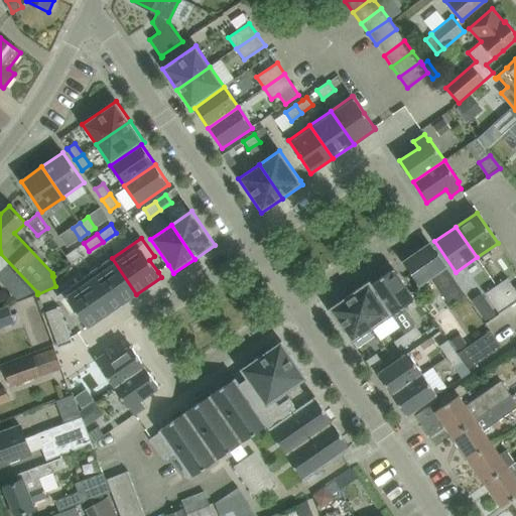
[(463,296),(429,245),(404,262),(419,284),(430,276),(450,305),(463,296)]
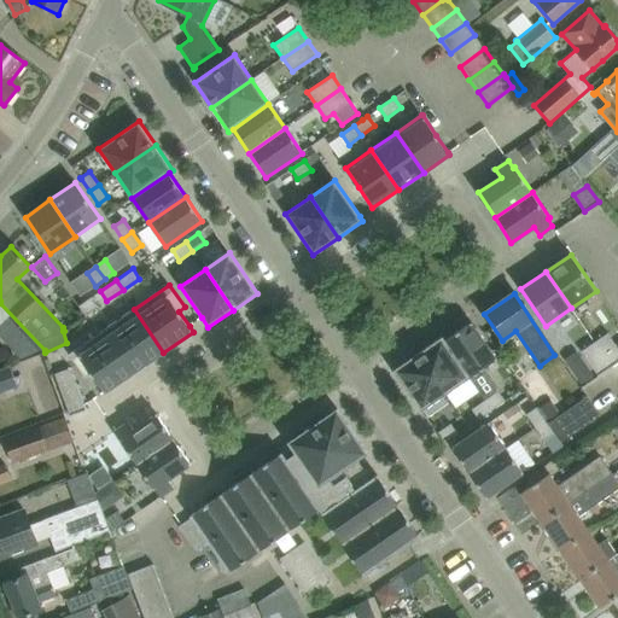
[(86,315),(98,307),(91,297),(79,305),(86,315)]
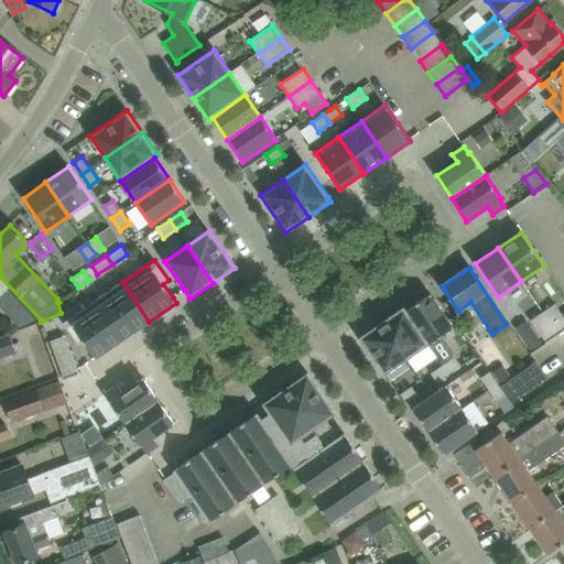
[(122,282),(95,301),(122,339),(149,322),(122,282)]
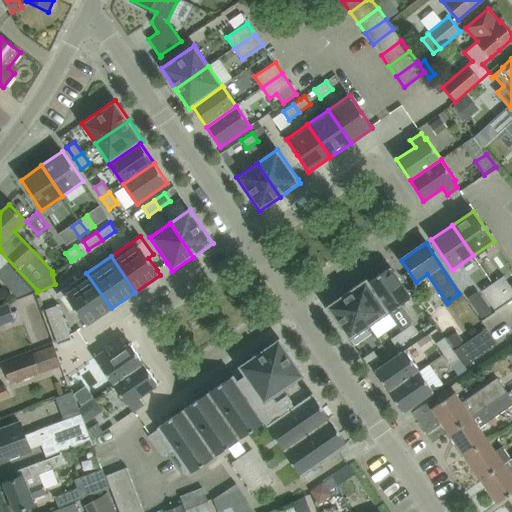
[(0,268),(0,277),(18,297),(34,290),(8,262),(0,268)]
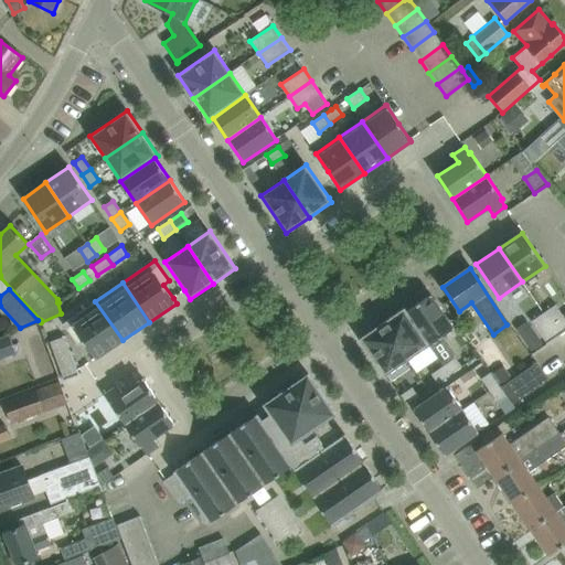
[(454,327),(430,294),(406,310),(430,343),(454,327)]
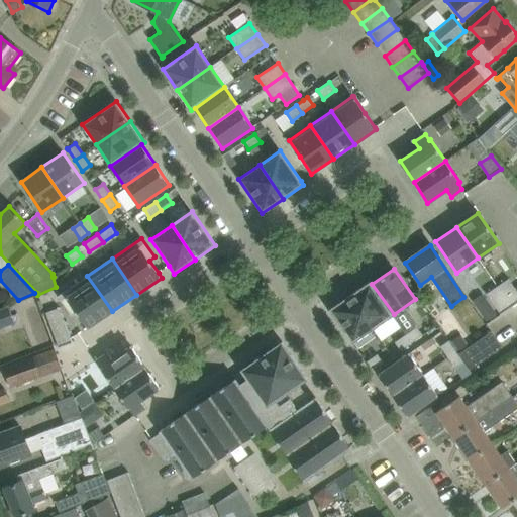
[(88,328),(112,311),(87,276),(58,296),(71,315),(76,311),(88,328)]
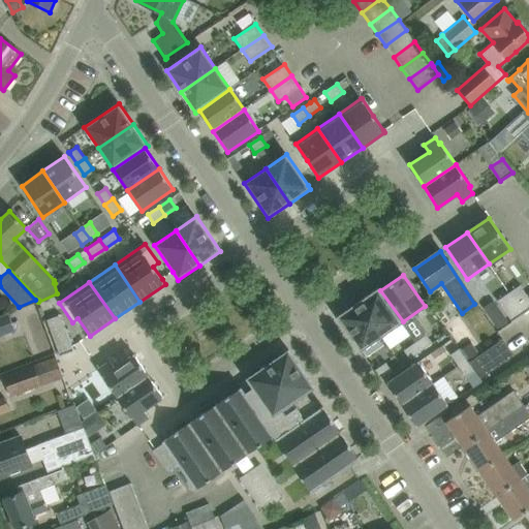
[(528,298),(521,285),(509,292),(524,314),(528,310),(528,298)]
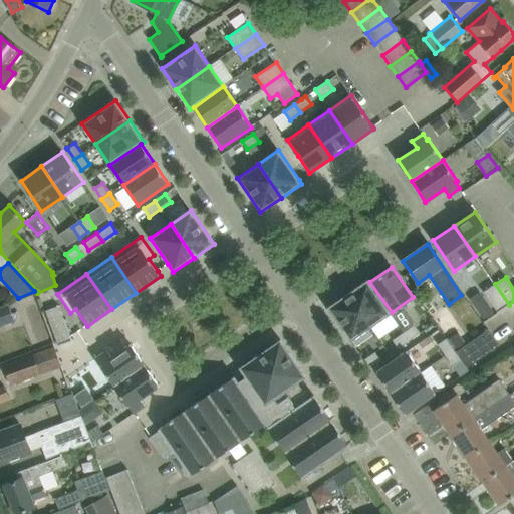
[(367,279),(347,293),(371,327),(392,312),(369,282),(367,279)]
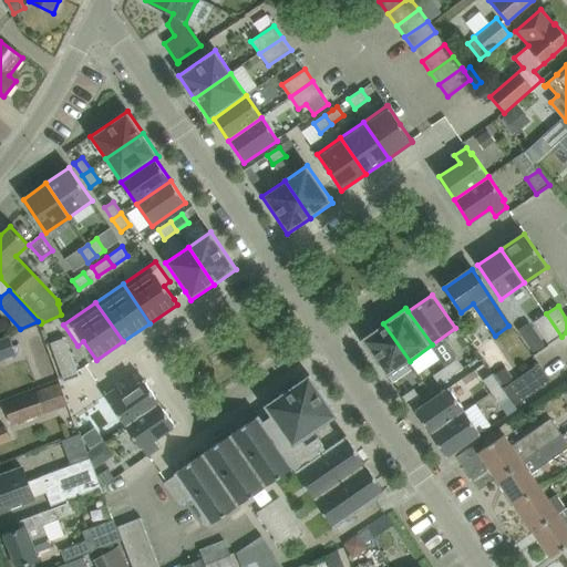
[(549,346),(562,337),(546,313),(534,322),(549,346)]
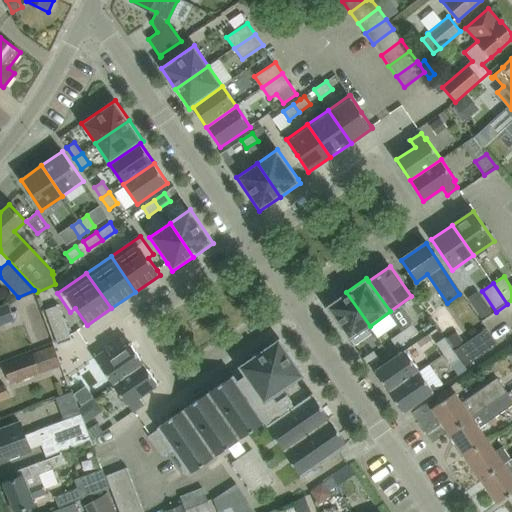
[(370,326),(346,292),(326,307),(349,340),(370,326)]
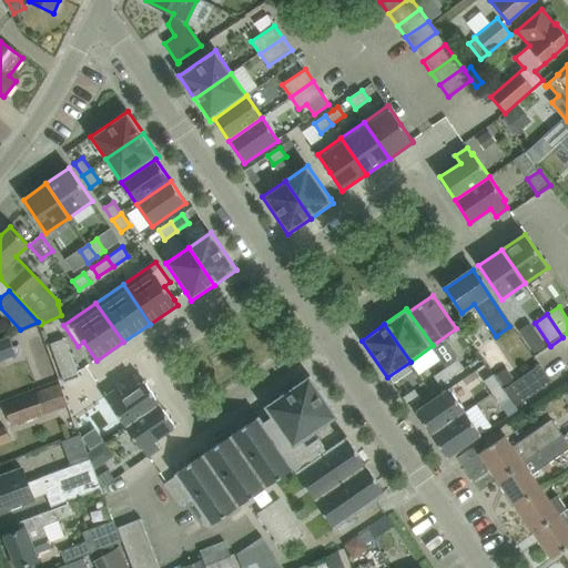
[(534,328),(523,336),(534,353),(546,345),(534,328)]
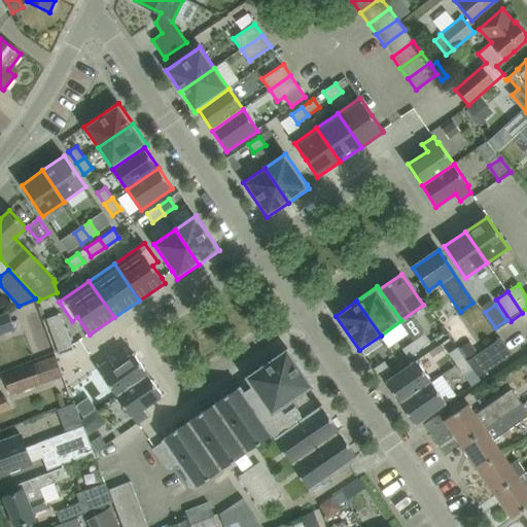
[(9,312),(0,315),(0,334),(14,328),(9,312)]
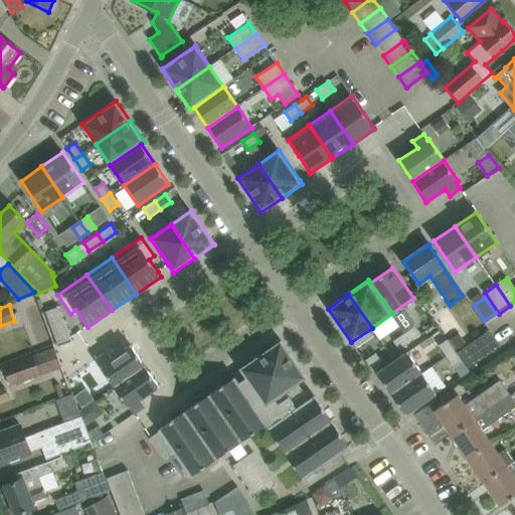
[(52,329),(65,324),(59,307),(45,312),(52,329)]
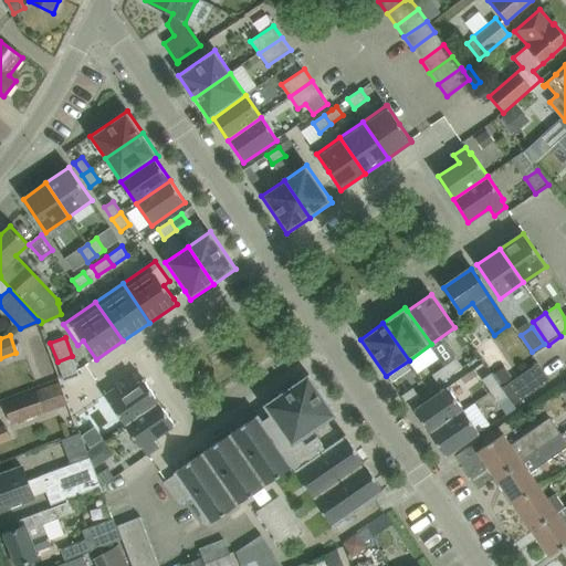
[(80,376),(72,356),(58,362),(64,381),(80,376)]
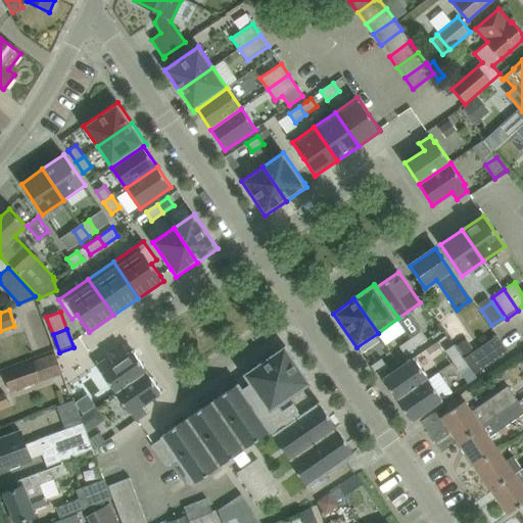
[(422,331),(411,338),(417,347),(428,339),(422,331)]
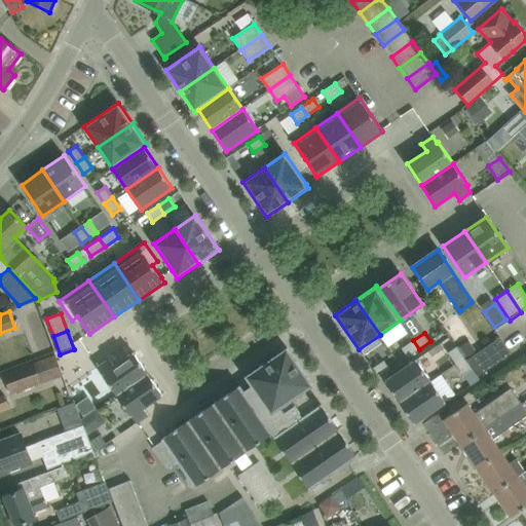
[(500,337),(478,352),(470,340),(458,347),(464,359),(477,376),(511,353),(500,337)]
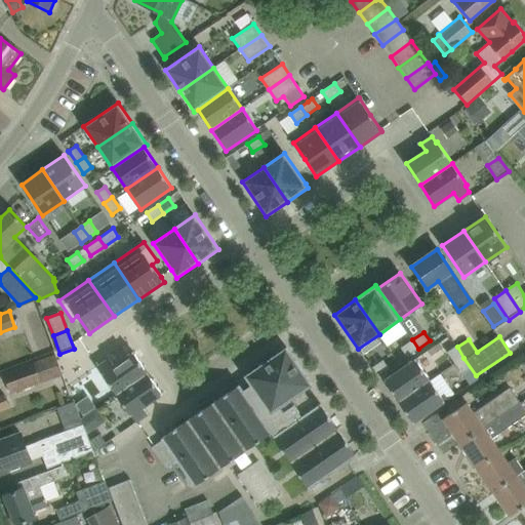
[(401,348),(407,357),(418,349),(412,339),(401,348)]
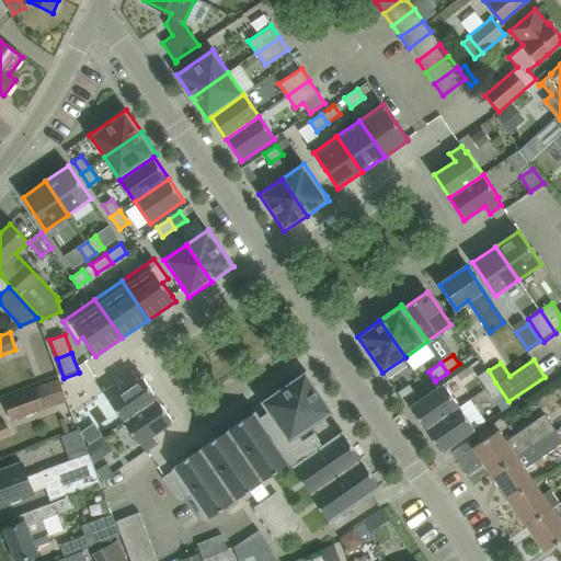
[(292,461),(289,462),(292,466),(336,435),(324,419),(334,411),(306,370),(261,402),(264,407),(263,408),(264,409),(265,408),(271,415),(263,421),(292,461)]
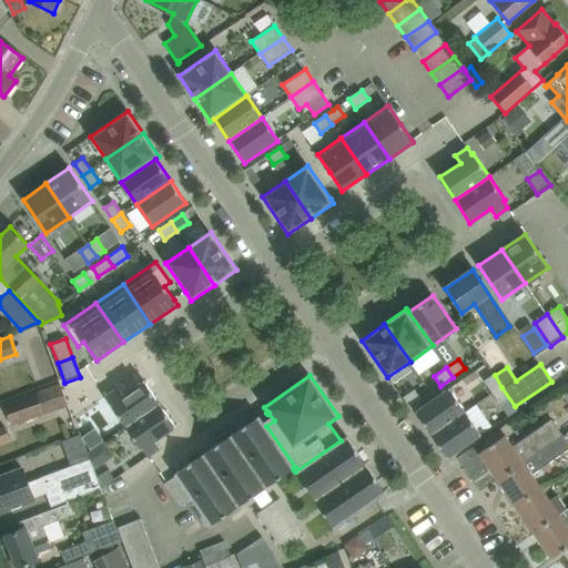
[(485,382),(493,393),(501,387),(494,375),(485,382)]
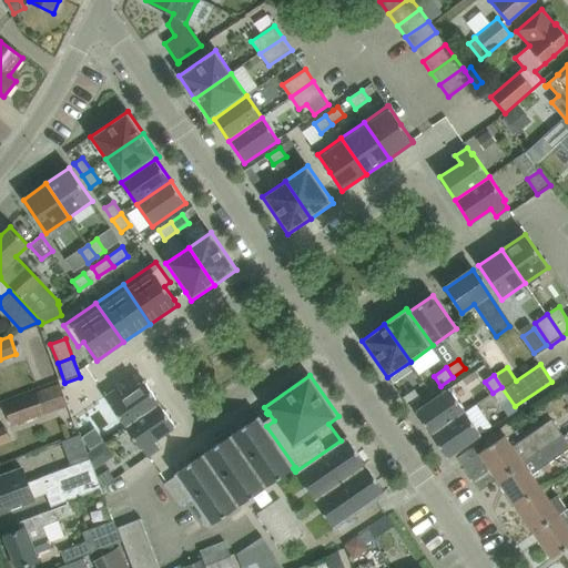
[(125,427),(160,404),(143,381),(123,395),(118,387),(107,395),(105,396),(111,403),(110,404),(125,427)]
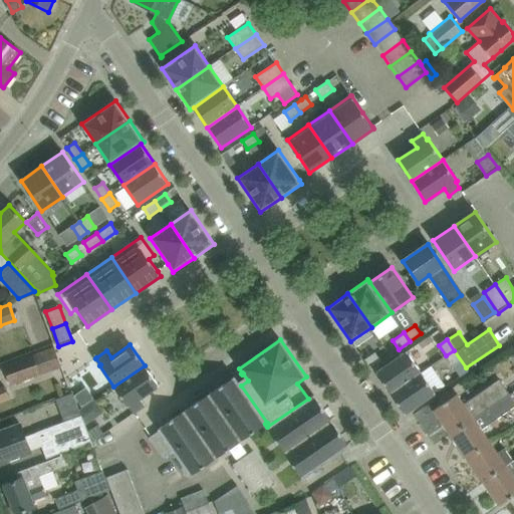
[(55,346),(3,365),(10,386),(62,367),(55,346)]
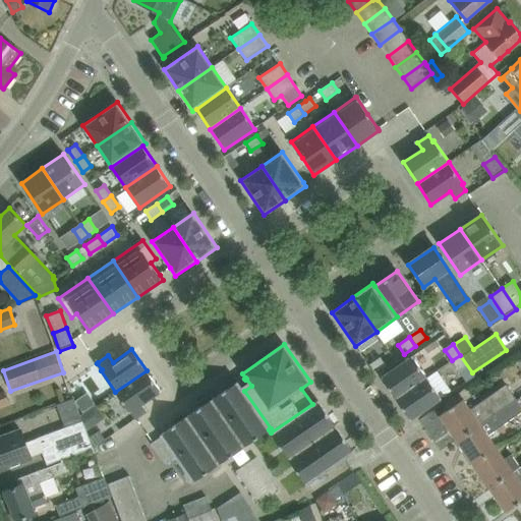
[(460,355),(452,360),(459,371),(468,366),(460,355)]
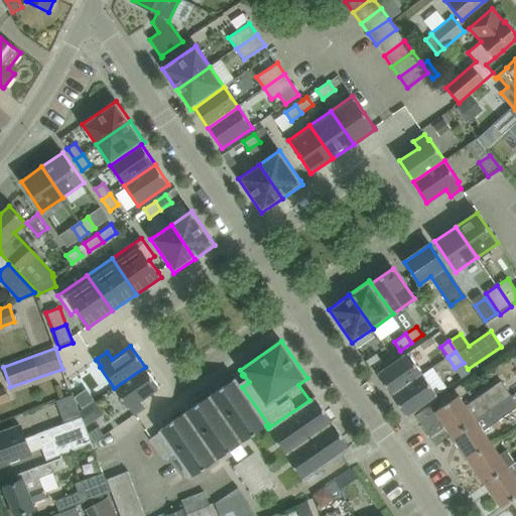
[(372,369),(374,368),(383,361),(377,353),(366,361),(372,369)]
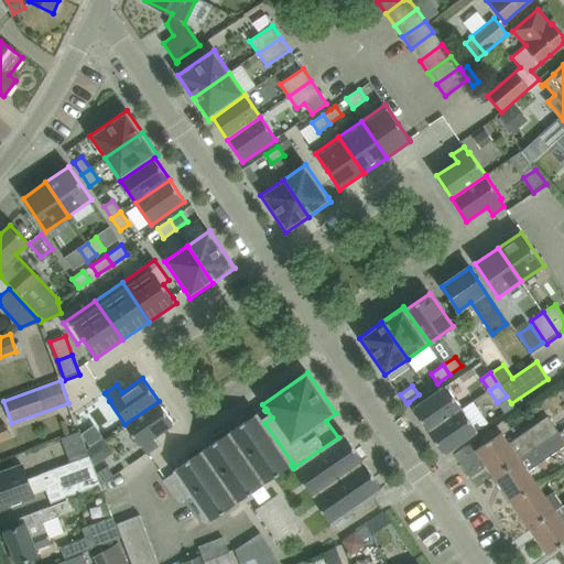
[(463,409),(447,386),(413,409),(429,432),(463,409)]
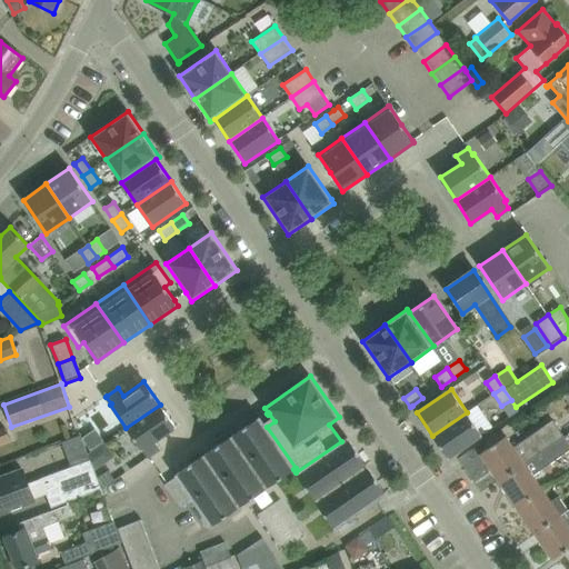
[(176,428),(160,405),(126,428),(142,450),(148,457),(160,449),(155,441),(176,428)]
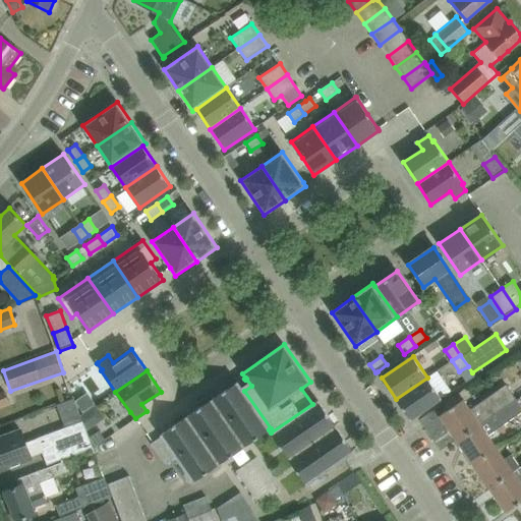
[(442,399),(427,378),(396,399),(410,420),(416,416),(442,399)]
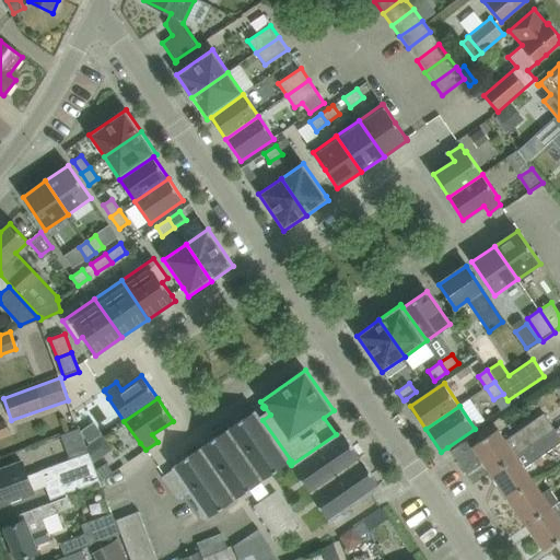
[(255,410),(226,430),(261,480),(289,462),(291,461),(263,420),(257,412),(259,411),(258,410),(256,411),(255,410)]
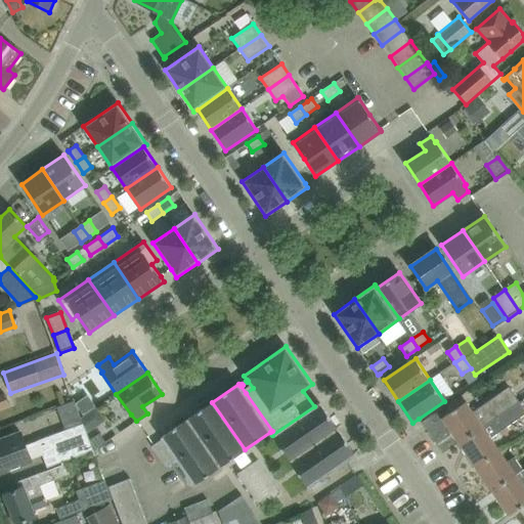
[(466,402),(460,406),(442,418),(460,441),(519,400),(517,397),(509,386),(472,410),(466,402)]
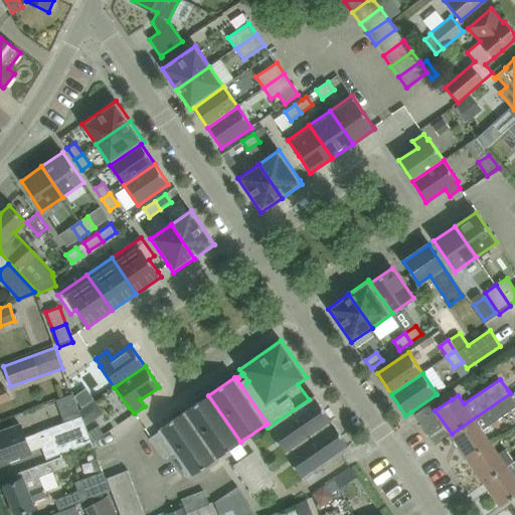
[(0,401),(9,398),(4,386),(0,387),(0,401)]
